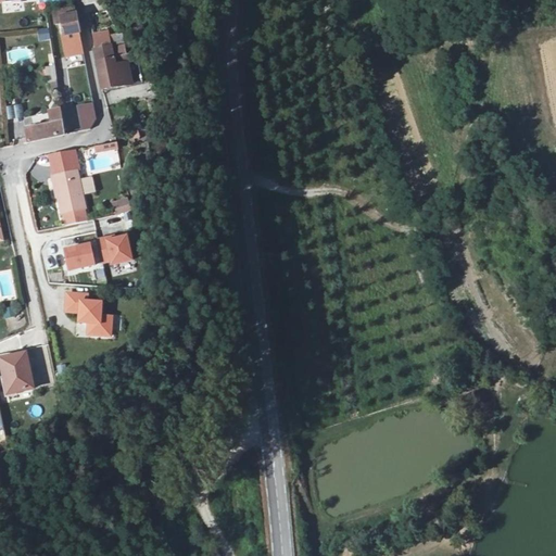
[(83,34),(77,9),(58,11),(61,35),(83,34)]
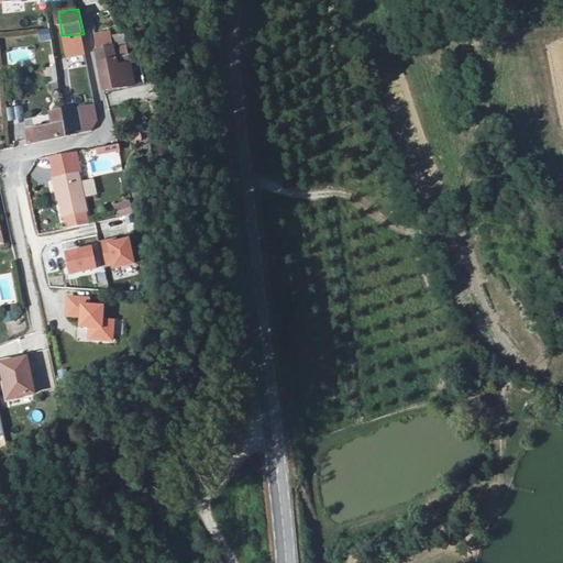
[(39,30),(40,41),(51,41),(50,29),(39,30)]
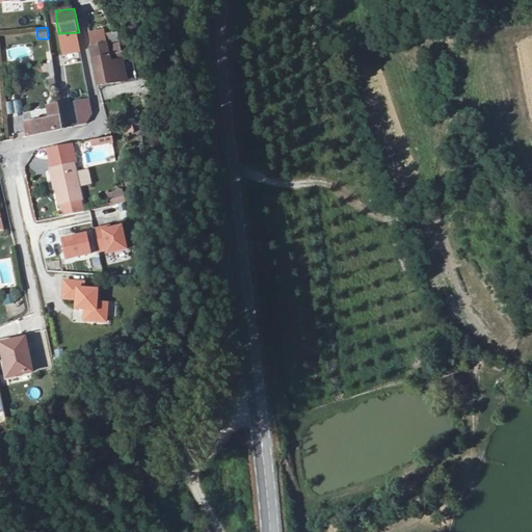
[(92,32),(96,47),(111,43),(108,29),(92,32)]
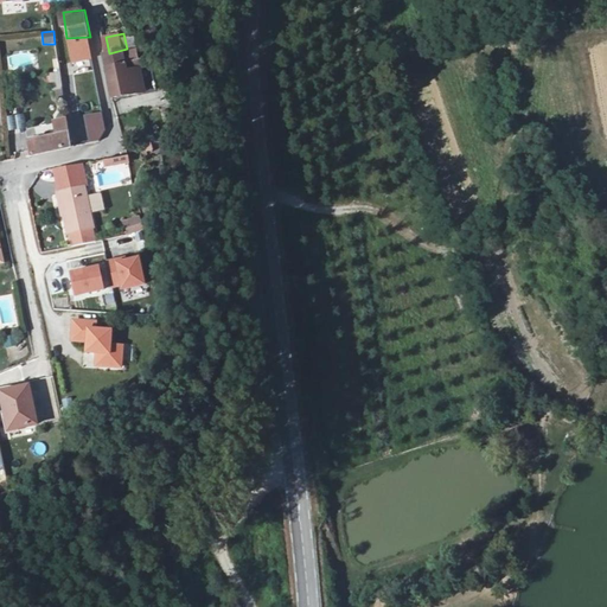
[(71,64),(95,61),(90,37),(66,38),(71,64)]
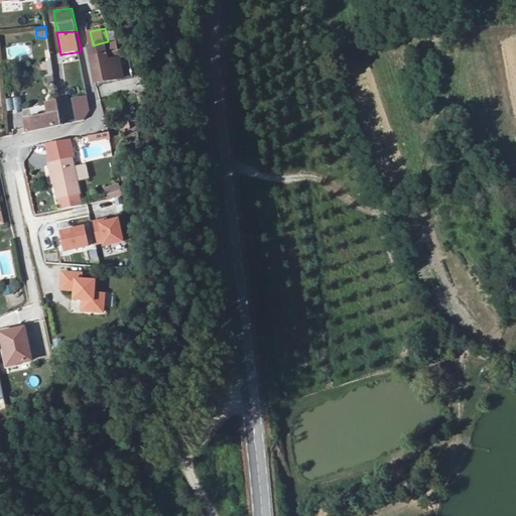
[(110,45),(113,57),(136,53),(133,40),(110,45)]
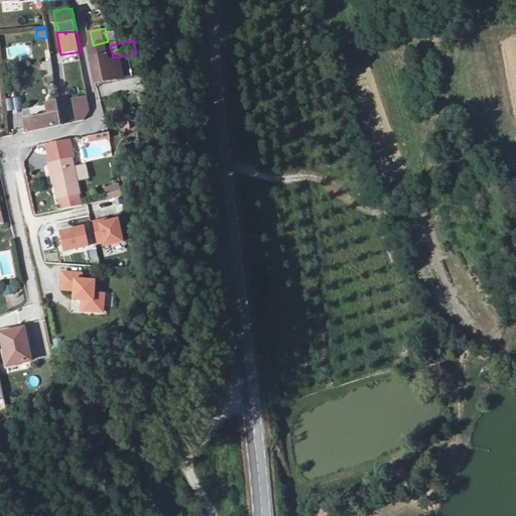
[(113,57),(110,45),(109,41),(93,45),(91,45),(100,84),(118,80),(113,57)]
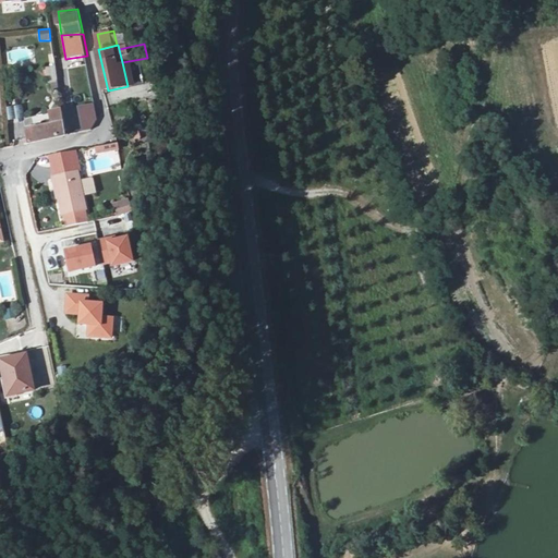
[(51,82),(59,81),(57,70),(49,71),(51,82)]
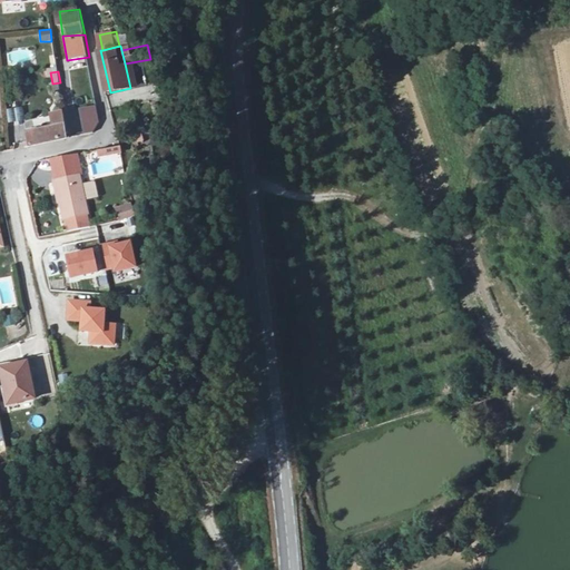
[(136,86),(145,85),(144,72),(135,74),(136,86)]
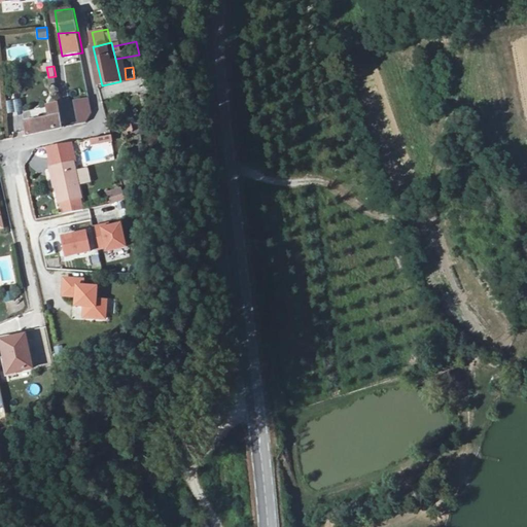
[(89,97),(72,100),(75,124),(92,121),(89,97)]
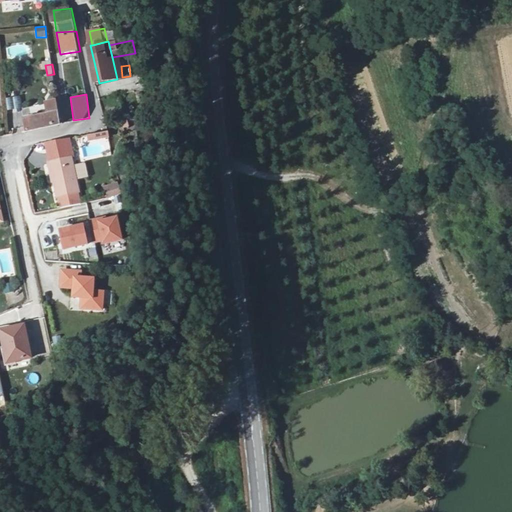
[(7,109),(22,108),(21,97),(6,98),(7,109)]
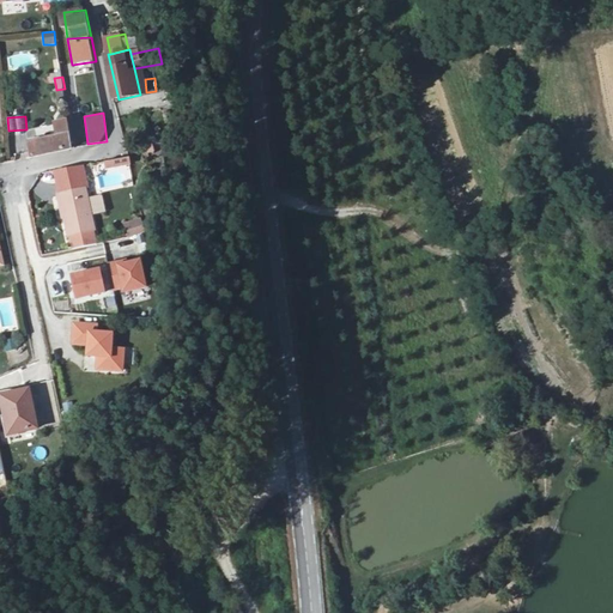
[(76,147),(74,133),(72,120),(60,121),(62,134),(35,138),(37,152),(76,147)]
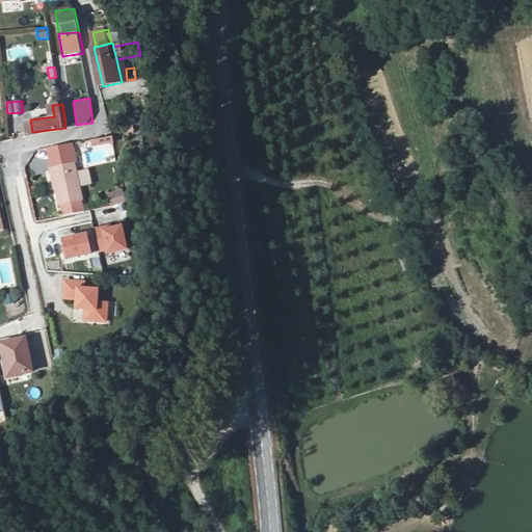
[(56,166),(77,161),(75,153),(54,158),(56,166)]
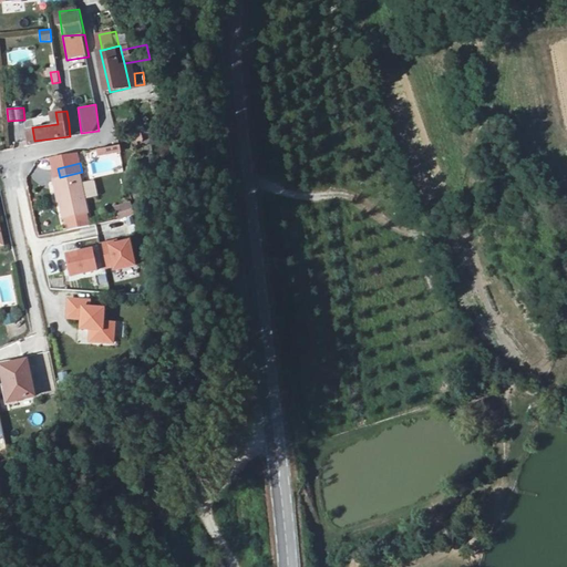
[(89,209),(95,208),(86,171),(82,172),(60,177),(53,178),(63,216),(66,215),(89,209)]
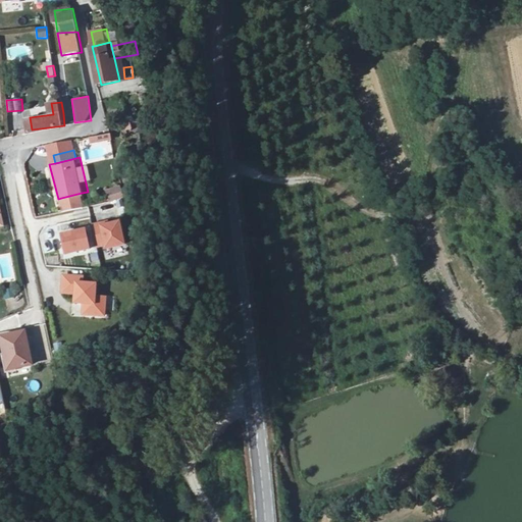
[(105,190),(109,202),(123,198),(119,185),(105,190)]
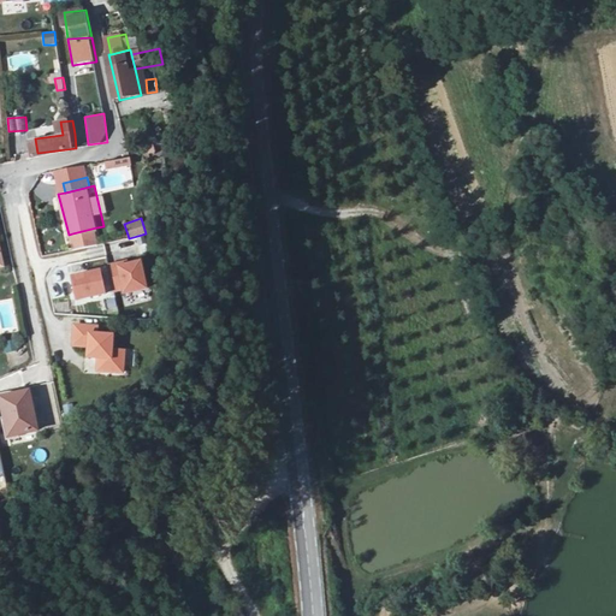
[(76,249),(100,243),(96,227),(72,234),(76,249)]
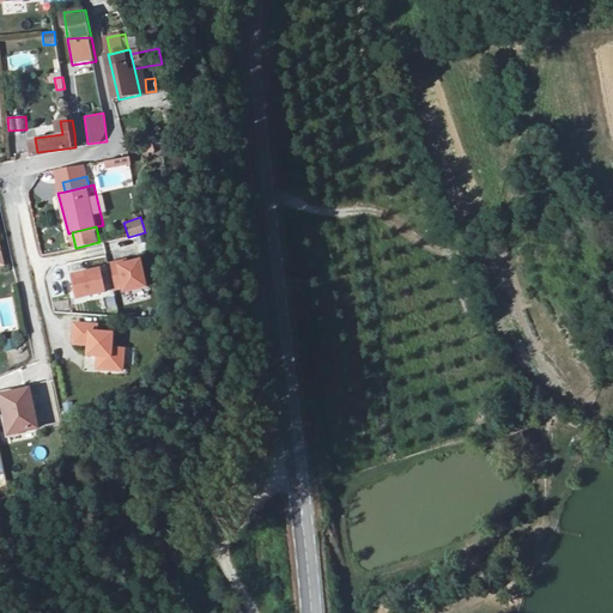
[(125,287),(147,283),(141,258),(128,260),(120,262),(119,259),(109,261),(115,285),(125,283),(125,287)]
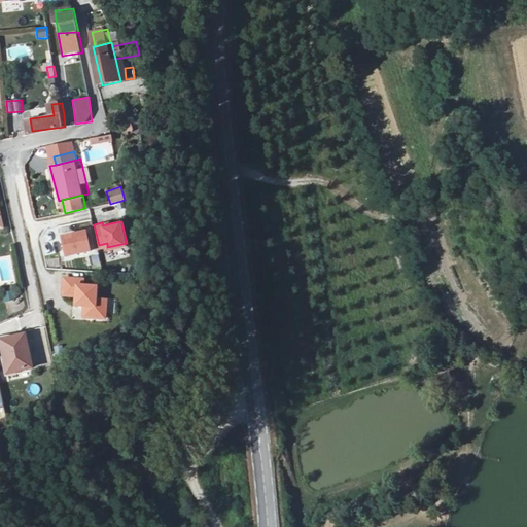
[(86,230),(62,235),(66,254),(91,248),(86,230)]
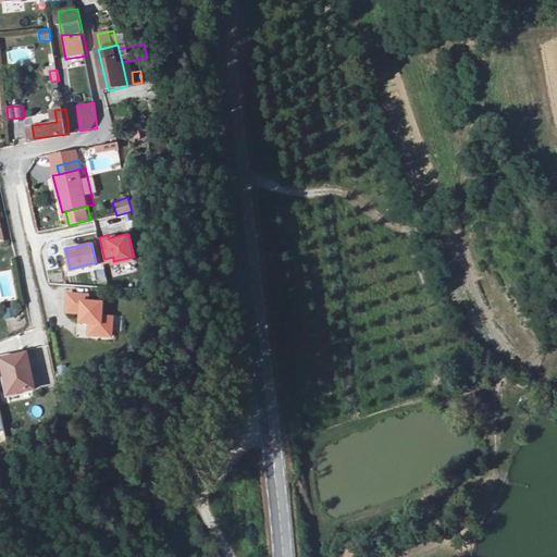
[(108,313),(108,301),(91,301),(91,294),(72,292),(71,310),(84,310),(83,313),(90,313),(90,333),(115,334),(116,314),(108,313)]
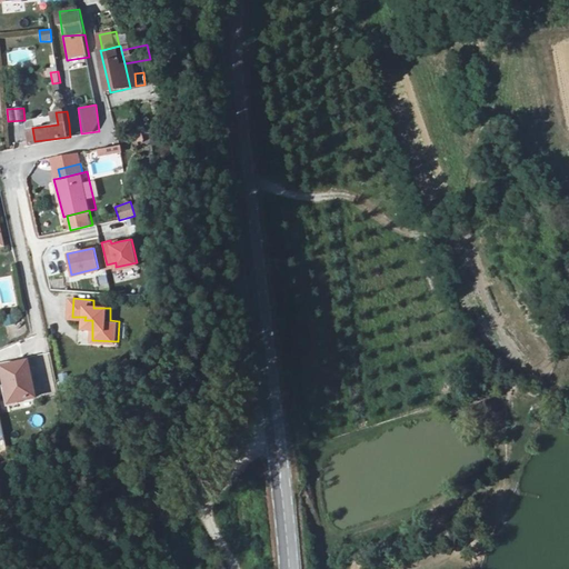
[(11,313),(1,319),(6,327),(16,321),(11,313)]
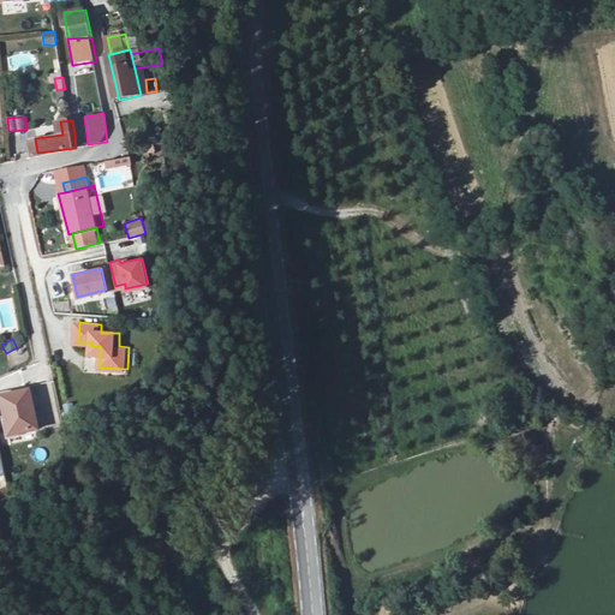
[(7,395),(16,434),(43,429),(35,390),(7,395)]
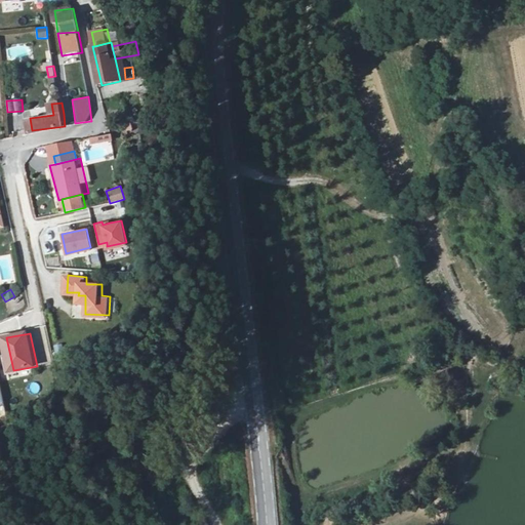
All buildings are outlined.
